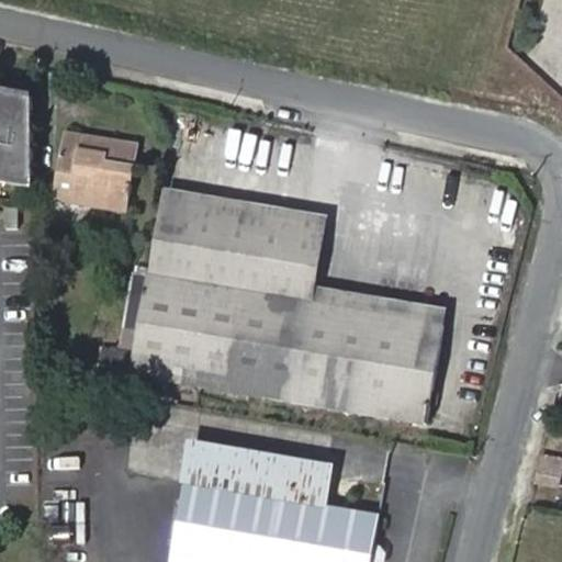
[(37,102),(0,96),(0,183),(40,190),(37,102)]
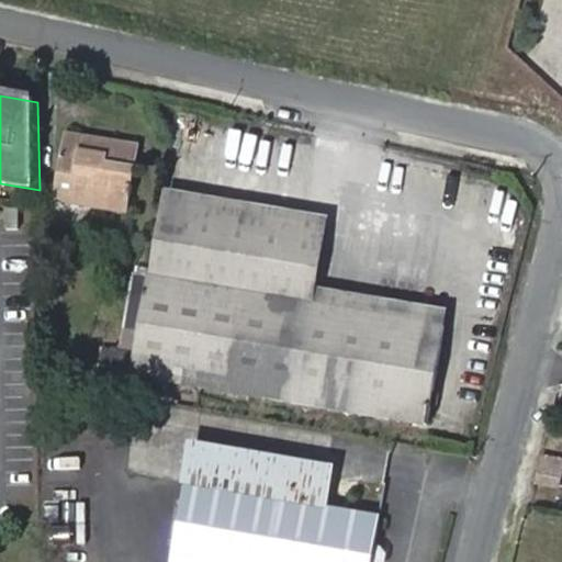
[(102,160),(110,137),(72,131),(58,198),(126,211),(134,165),(102,160)]
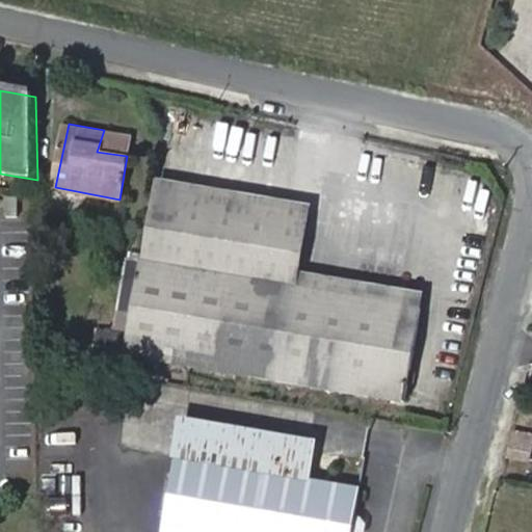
[(130,135),(104,130),(97,152),(127,156),(130,135)]
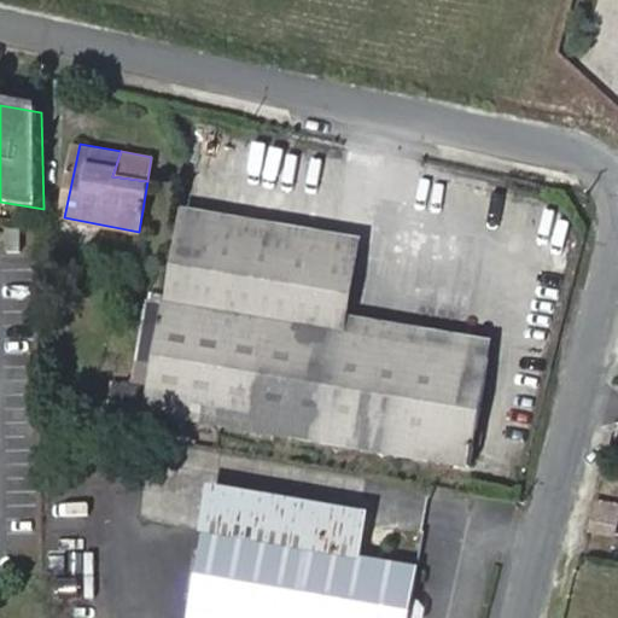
[(169,303),(344,332),(347,314),(356,257),(181,226),(169,303)]
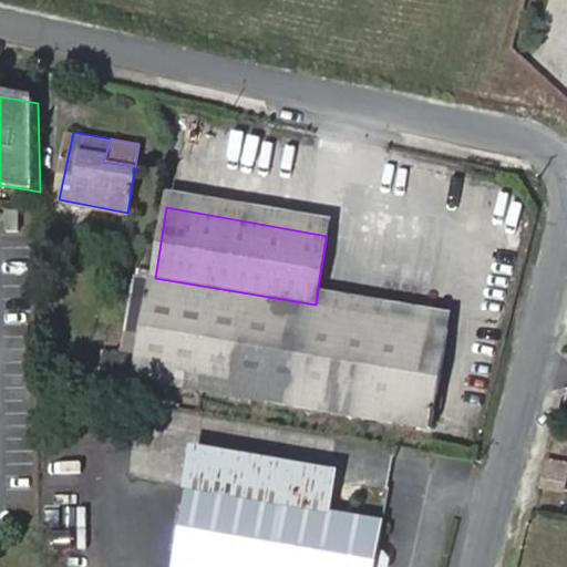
[(155,278),(153,277),(137,275),(122,372),(434,425),(451,328),(316,305),(155,278)]
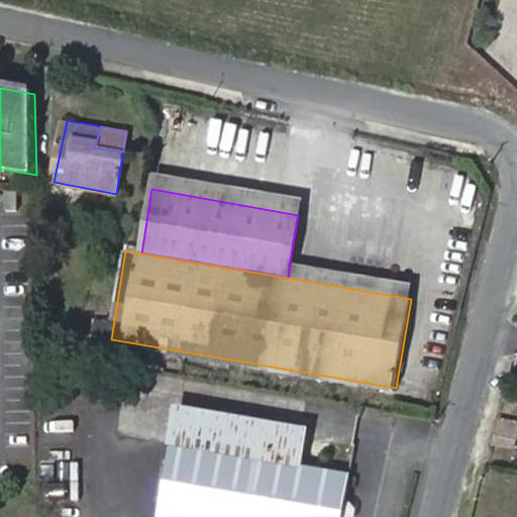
[(290,263),(288,278),(411,299),(413,284),(290,263)]
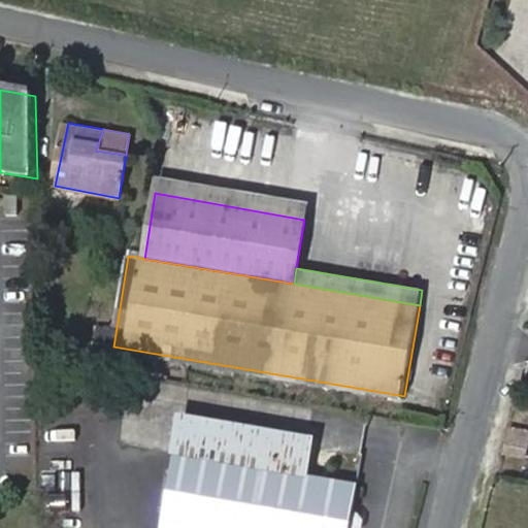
[(188,420),(167,527),(348,527),(351,515),(356,487),(305,477),(311,442),(188,420)]
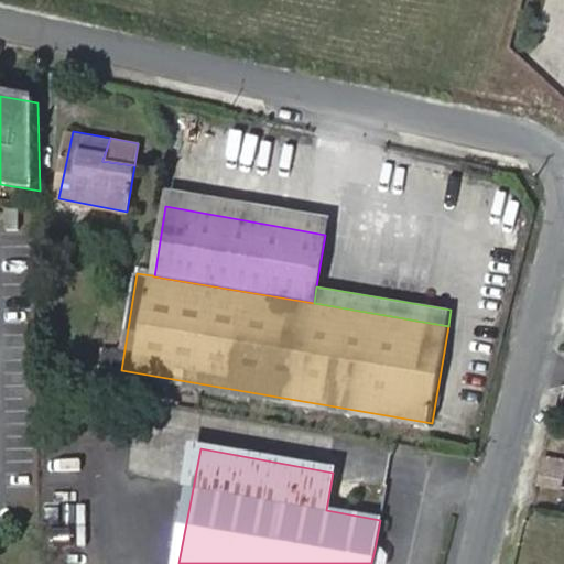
[(563,464),(548,461),(540,487),(563,492),(563,491),(563,464)]
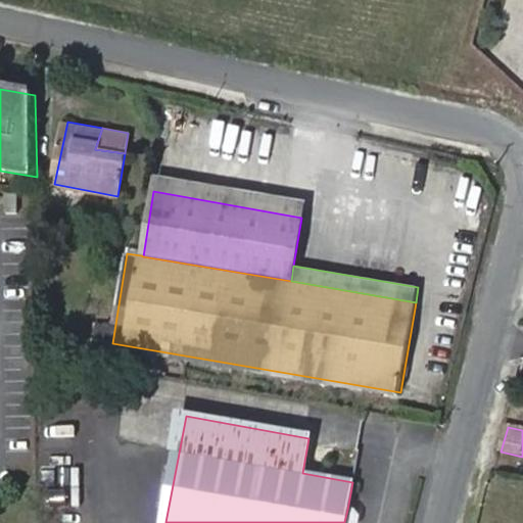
[(353,522),(355,511),(347,510),(344,522),(353,522)]
